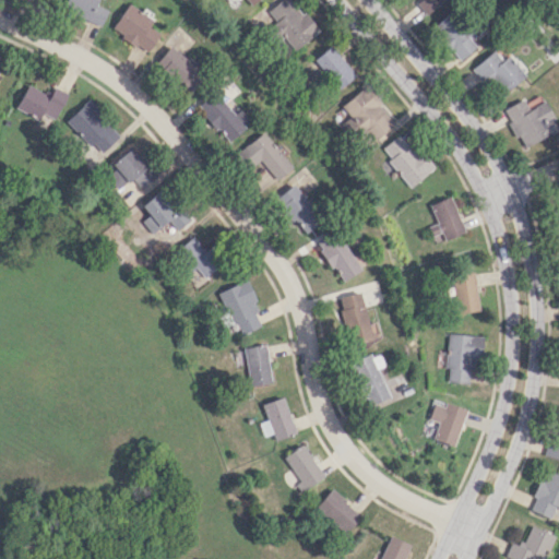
[(107,9),(96,4),(97,0),(66,0),(63,10),(102,25),(107,9)]
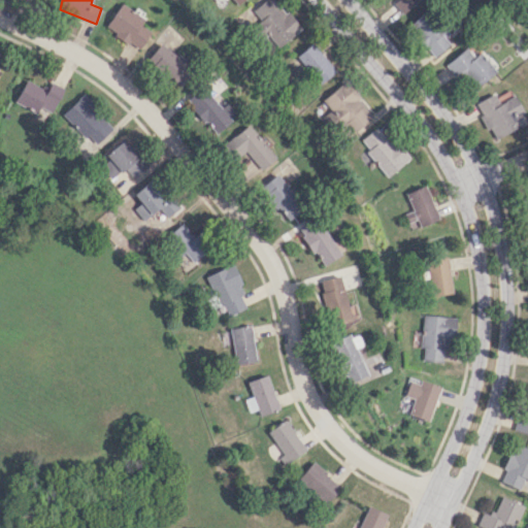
[(300,30),(276,0),(264,0),(251,10),(278,46),(300,30)]
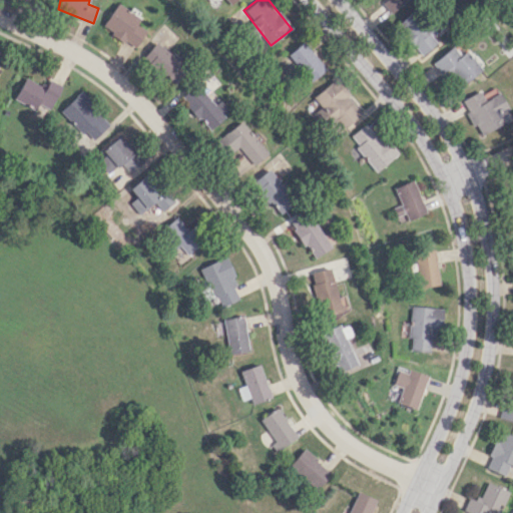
[(381,0),(389,12),(407,0),(381,0)]
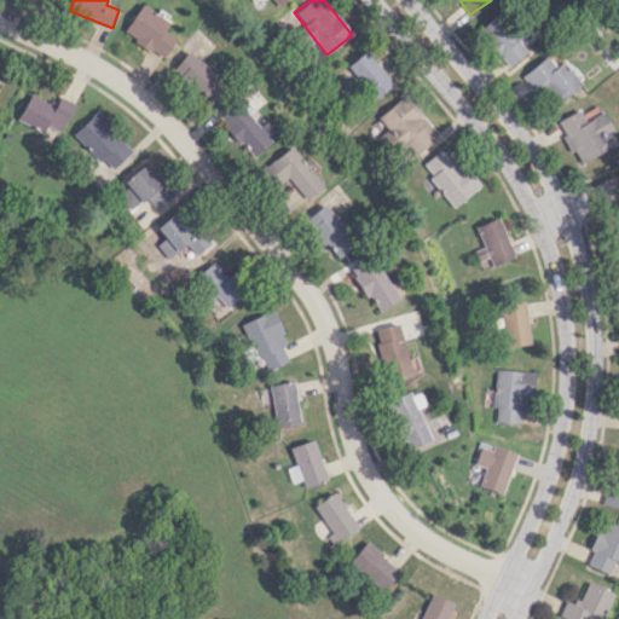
[(165,28),(169,21),(142,4),(123,33),(162,57),(175,35),(165,28)]
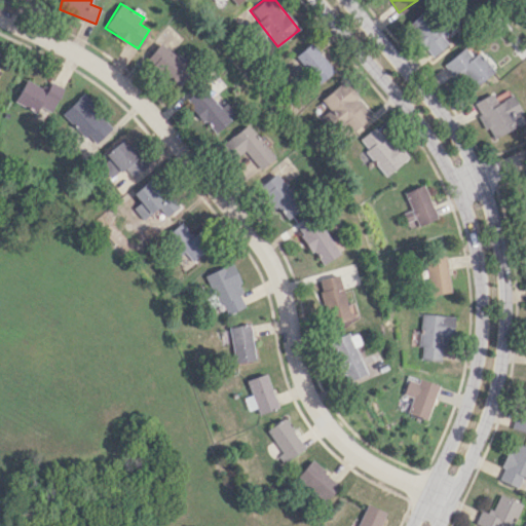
[(430,57),(447,44),(442,36),(444,35),(426,9),(407,23),(430,57)]
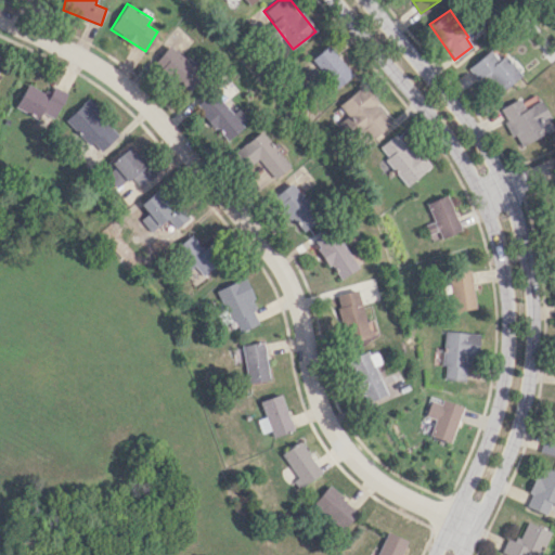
[(189,91),(203,74),(168,44),(154,62),(189,91)]
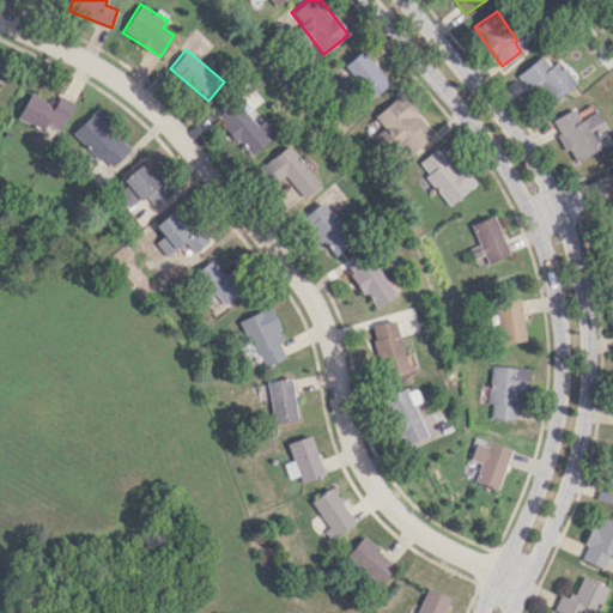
[(389,83),(363,49),(344,65),(371,98),(389,83)]
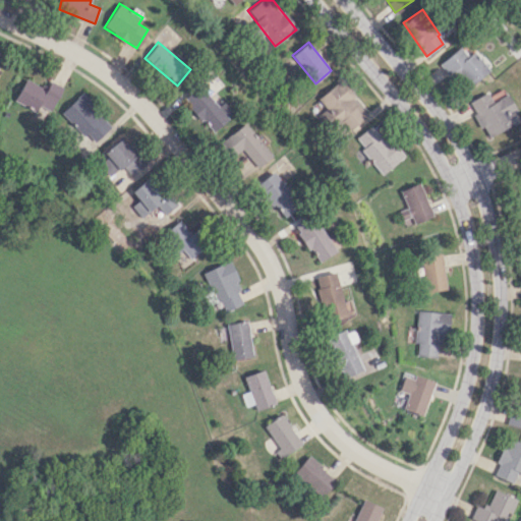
[(472,51),(467,56),(458,46),(439,64),(454,80),(459,75),(469,87),(487,69),(472,51)]
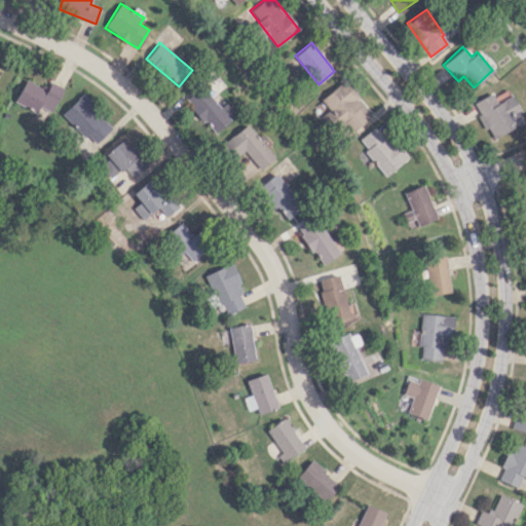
[(64,88),(48,79),(43,88),(27,79),(14,101),(46,119),(64,88)]
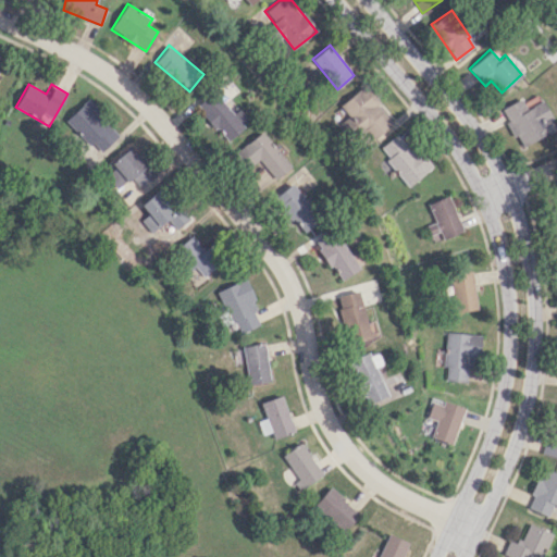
[(394,123),(364,86),(342,103),(371,141),(394,123)]
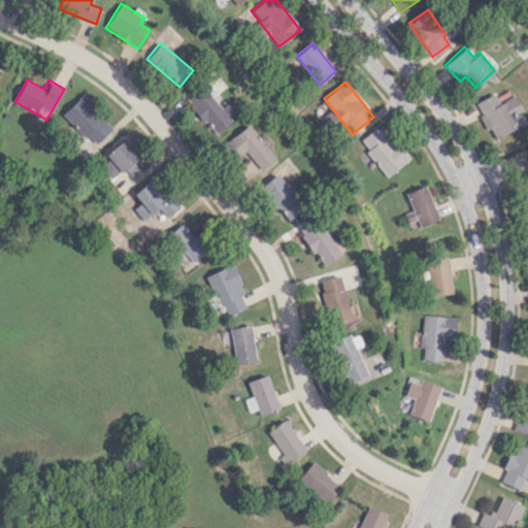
[(221,107),(202,86),(186,100),(216,132),(235,114),(225,103),(221,107)]
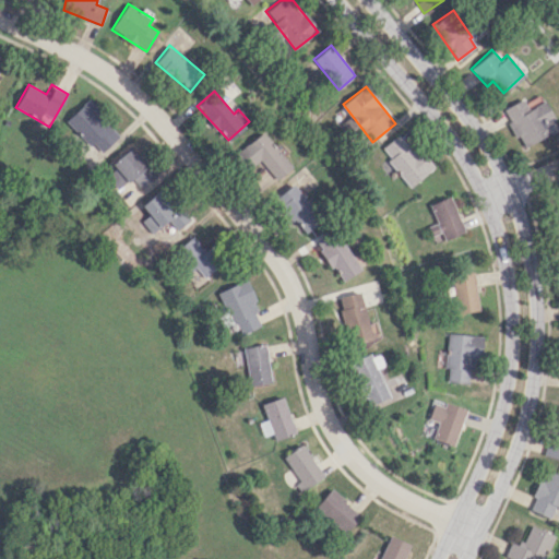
[(522,147),(558,129),(543,100),(527,109),(522,98),(501,109),(522,147)]
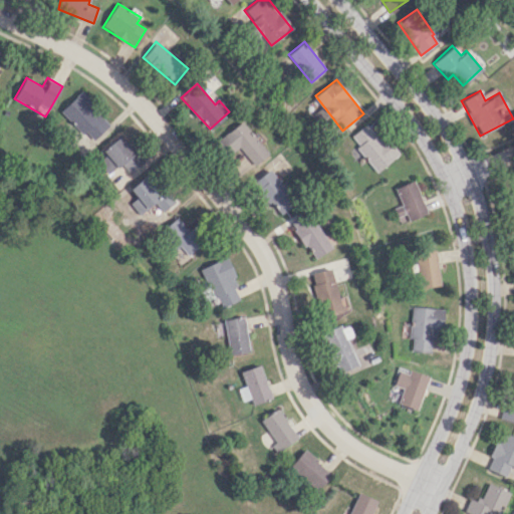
[(110,123),(80,91),(61,109),(91,142),(110,123)]
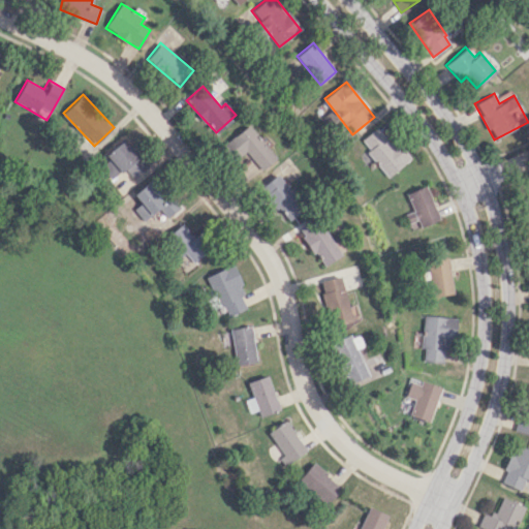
[(223,146),(252,179),(277,157),(247,124),(223,146)]
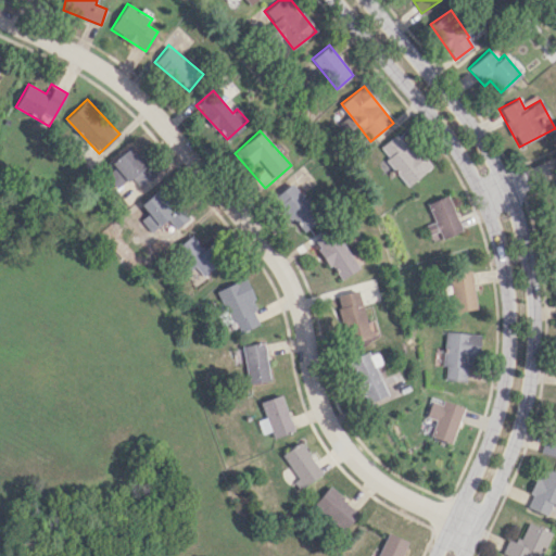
[(425,156),(420,161),(396,134),(378,149),(411,186),(432,165),(425,156)]
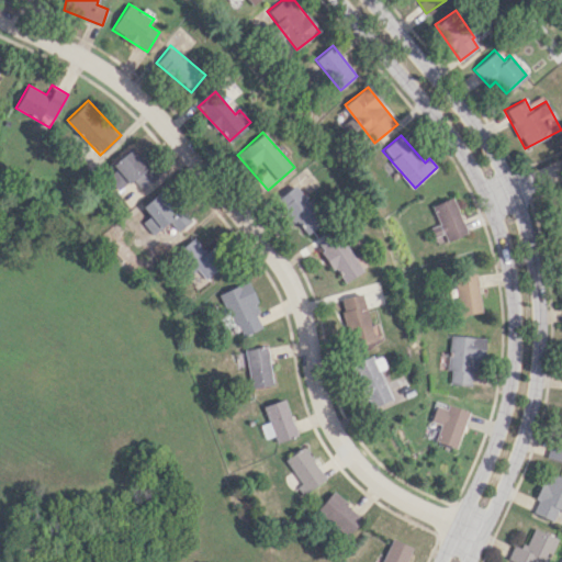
[(121,191),(134,179),(143,189),(156,177),(132,149),(105,175),(121,191)]
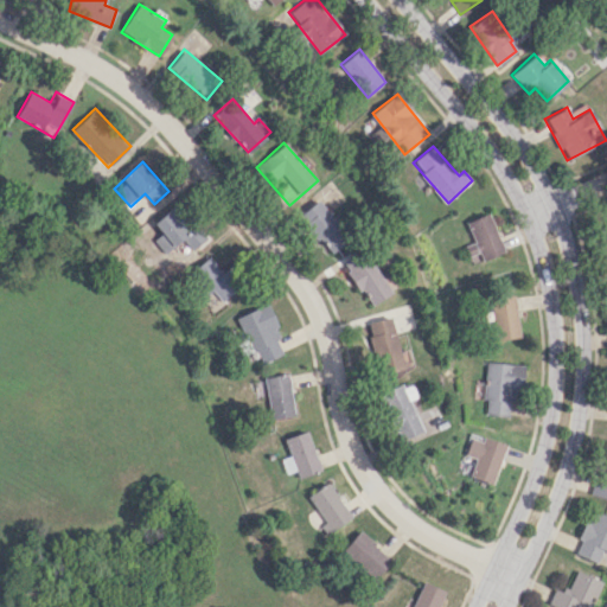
[(331,251),(347,240),(319,199),(299,213),(317,238),(320,236),(331,251)]
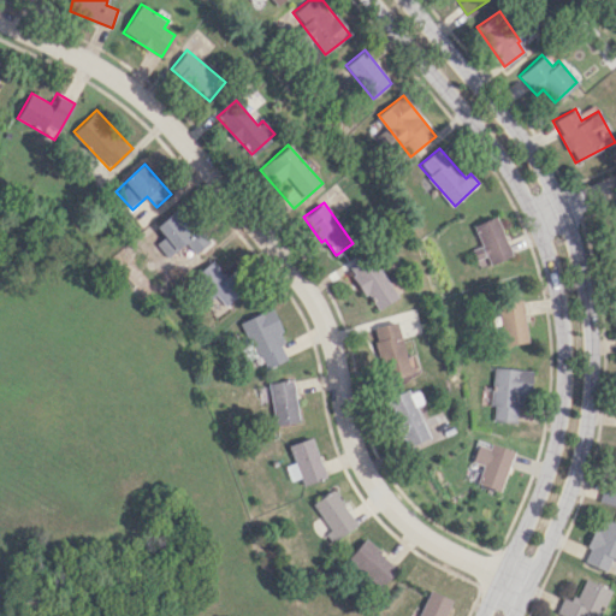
[(207,246),(179,208),(157,225),(165,236),(163,238),(172,253),(189,241),(197,253),(207,246)]
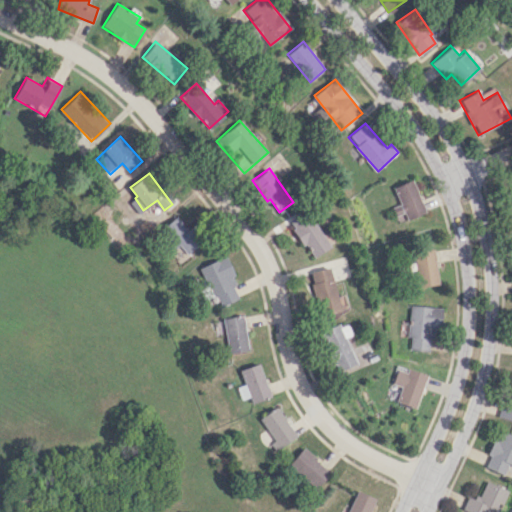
[(424,214),(415,180),(395,185),(404,219),(424,214)]
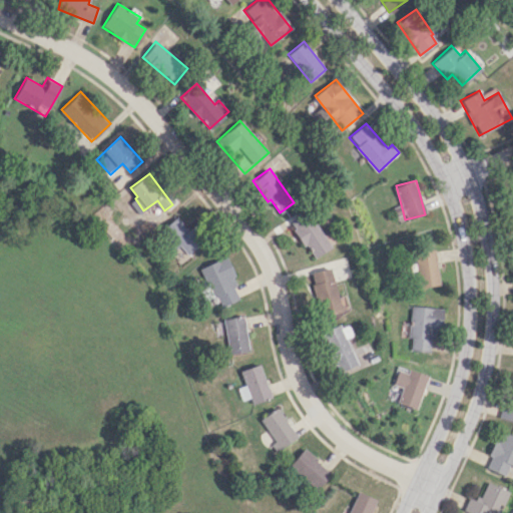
[(313,258),(337,241),(330,231),(324,235),(307,210),(290,221),(313,258)]
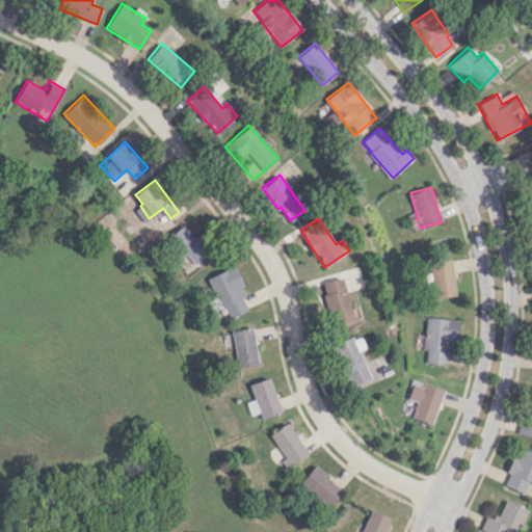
[(181,259),(187,255),(194,264),(207,254),(185,224),(165,238),(181,259)]
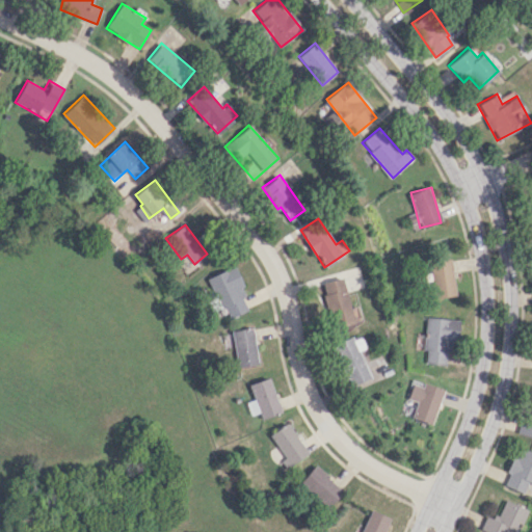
[(455,295),(450,259),(429,262),(435,298),(455,295)]
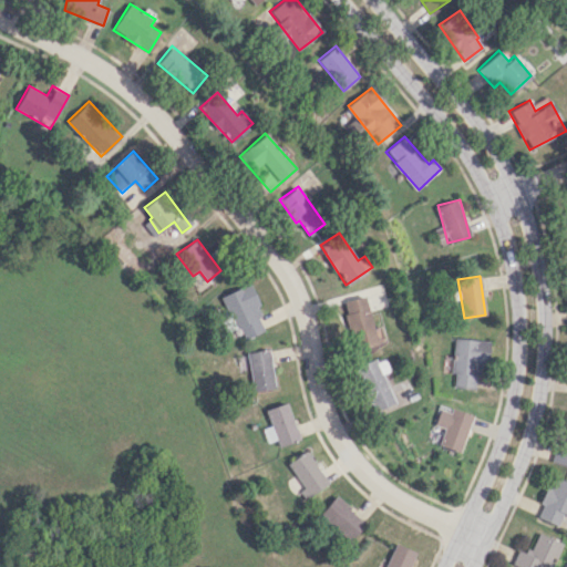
[(268,329),(248,284),(223,295),(241,340),(268,329)]
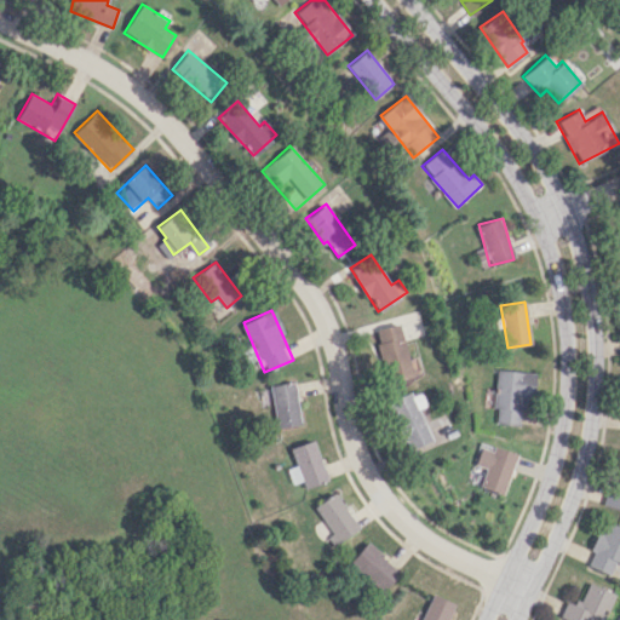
[(388,383),(412,375),(399,323),(374,329),(388,383)]
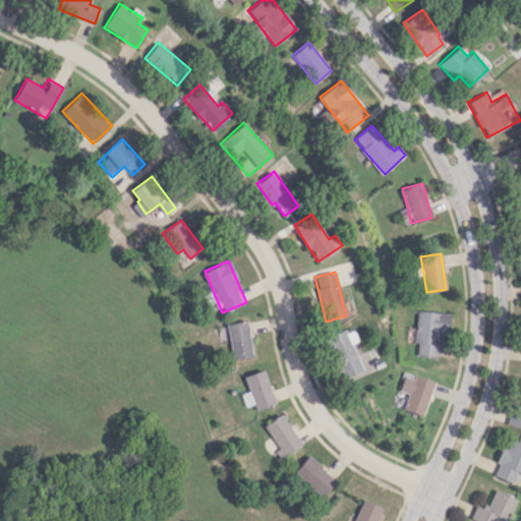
[(418,356),(439,356),(440,333),(448,333),(449,312),(416,311),(415,343),(418,343),(418,356)]
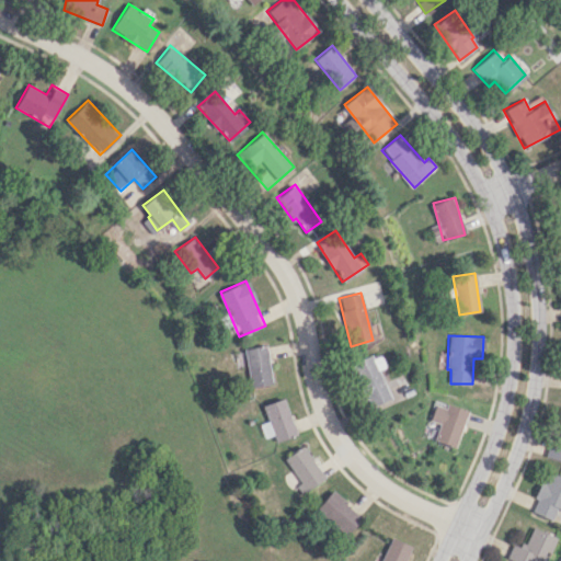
[(252,388),(273,382),(265,344),(243,350),(252,388)]
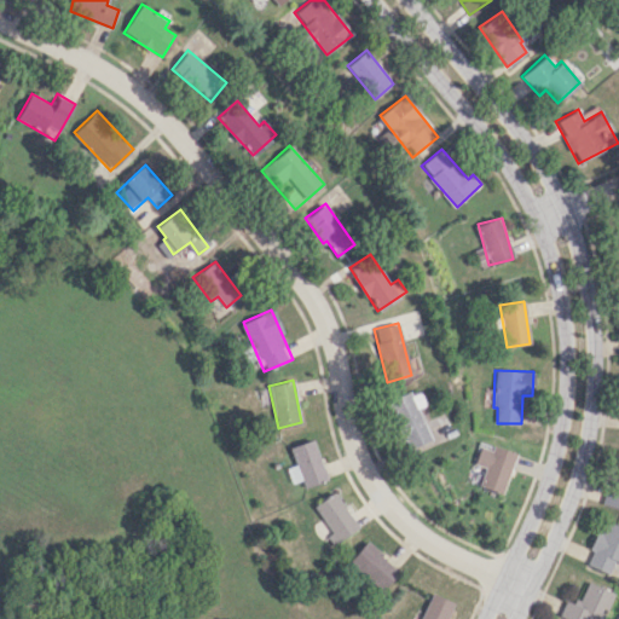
[(431,440),(417,408),(424,404),(418,388),(386,401),(406,450),(431,440)]
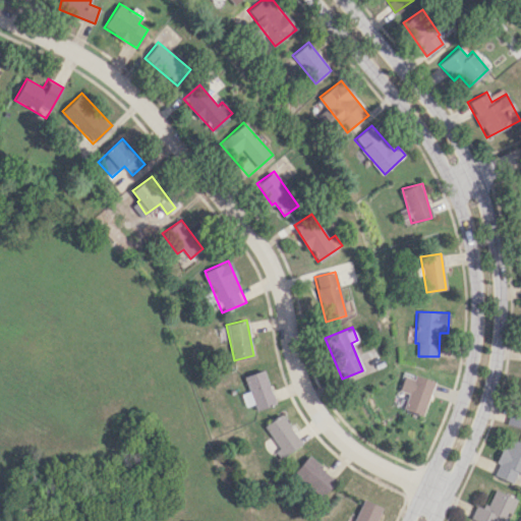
[(244,375),(248,392),(242,393),(245,406),(254,404),(255,409),(274,405),(266,370),(244,375)]
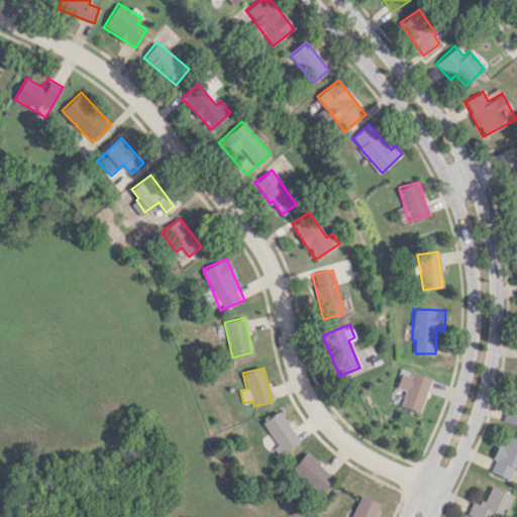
[(400,373),(396,388),(404,390),(400,406),(421,412),(430,377),(411,373),(410,376),(400,373)]
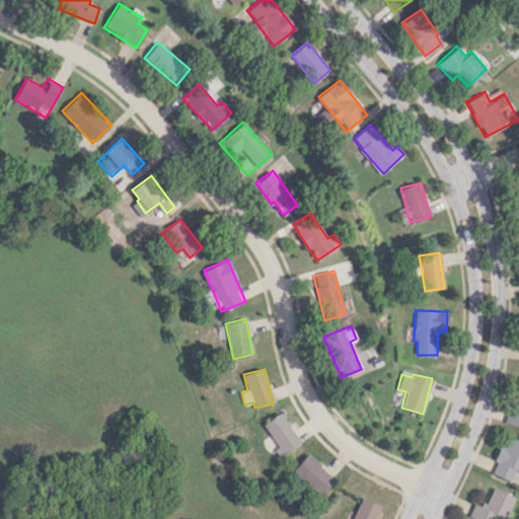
[(518,396),(510,424),(518,426),(518,396)]
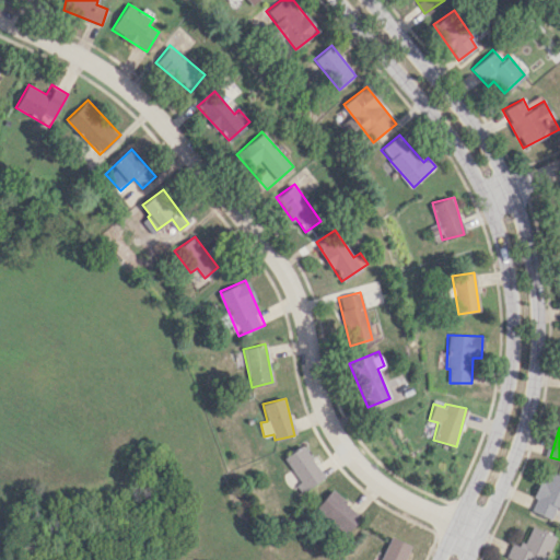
[(304,490),(324,477),(303,444),(283,457),(304,490)]
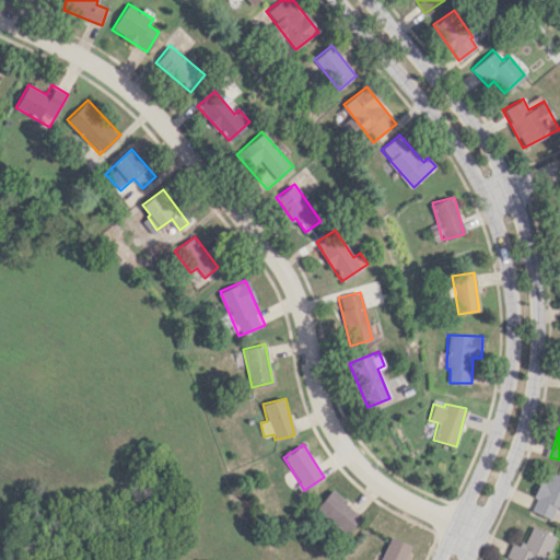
[(556,508),(559,509),(559,475),(545,469),(529,510),(551,518),(556,508)]
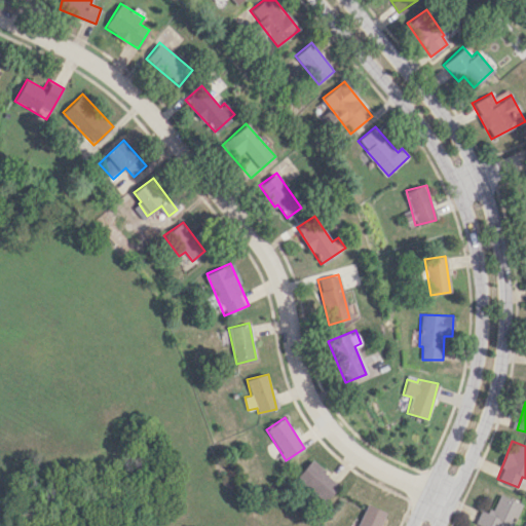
[(297,477),(325,501),(339,484),(312,459),(297,477)]
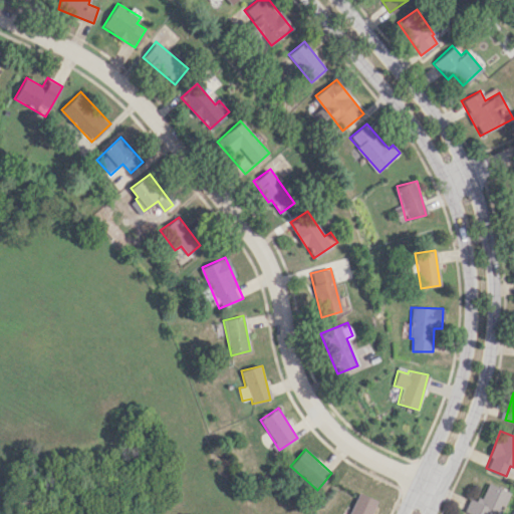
[(464,513),(467,513),(491,513),(492,512),(497,513),(502,513),(510,491),(487,483),(480,502),(469,498),(464,513)]
